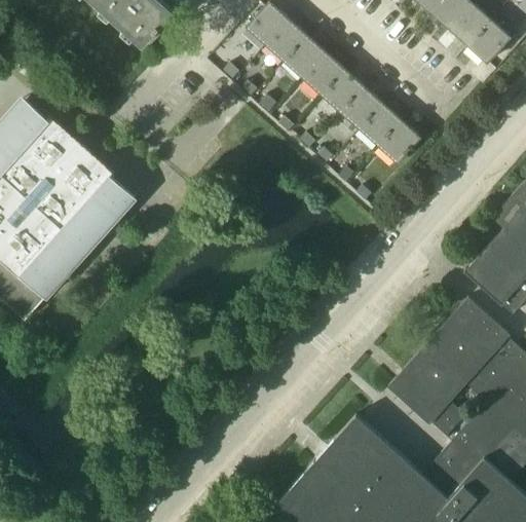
[(173,12),(158,0),(95,0),(92,3),(142,47),(173,12)]
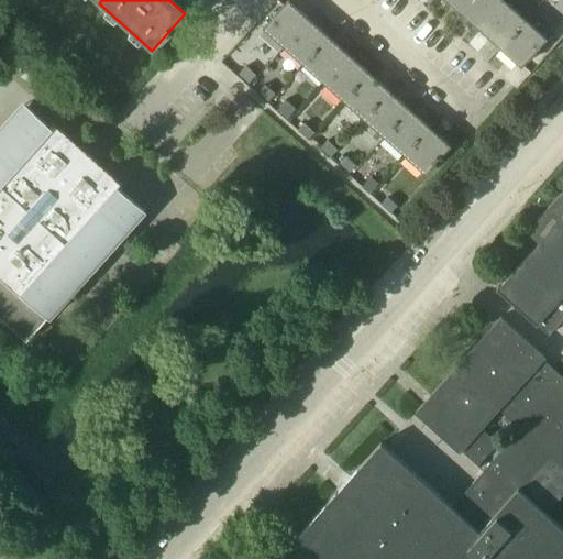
[(444,0),(461,13),(472,0),(444,0)]
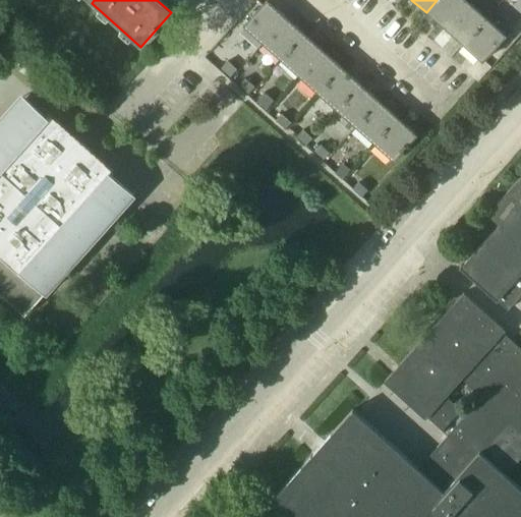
[(445,30),(467,4),(462,0),(437,0),(426,12),(445,30)]
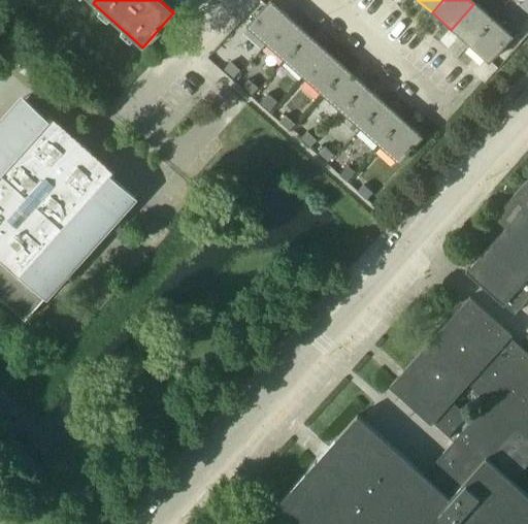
[(266,46),(289,21),(270,3),(246,29),(266,46)]
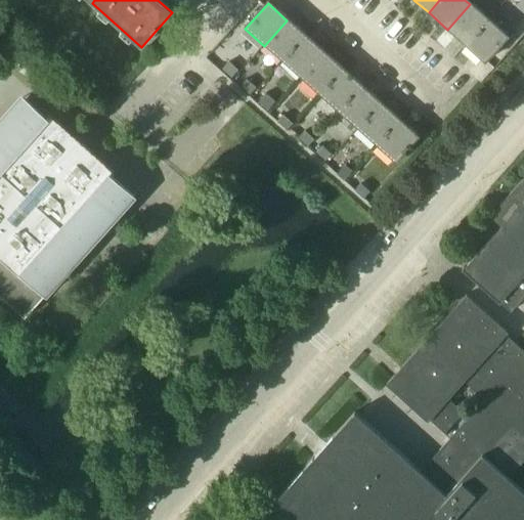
[(466,46),(488,22),(470,4),(447,30),(466,46)]
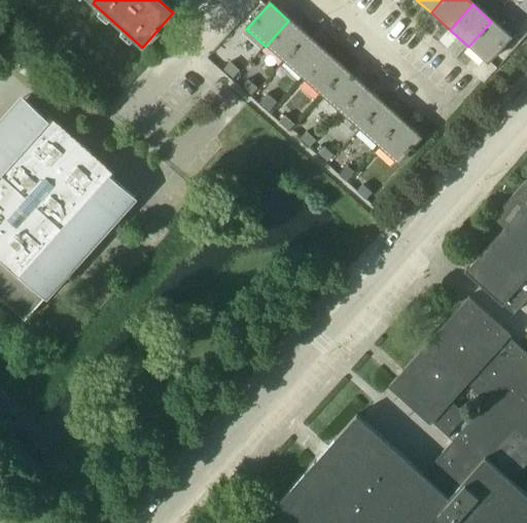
[(284,63),(307,37),(288,21),(266,46),(284,63)]
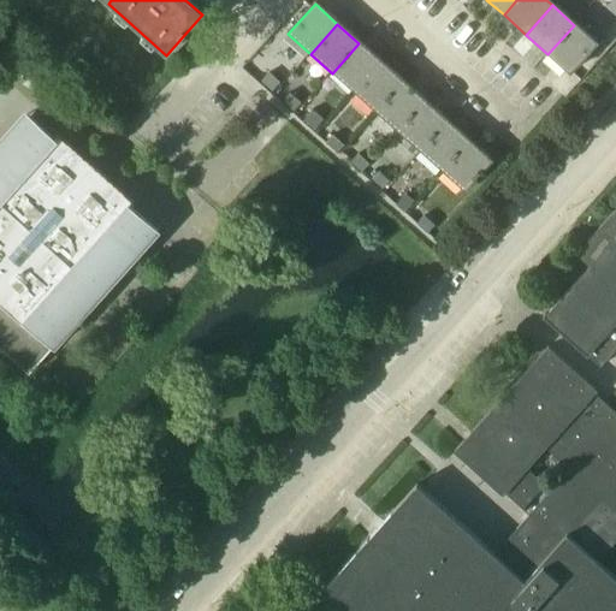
[(570,75),(597,45),(574,25),(548,54),(570,75)]
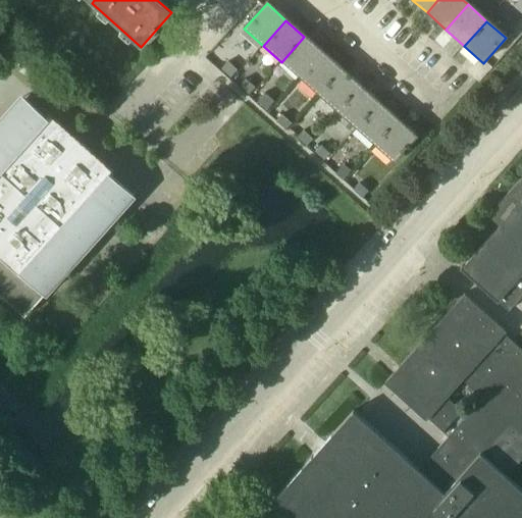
[(300,79),(323,54),(304,37),(281,62),(300,79)]
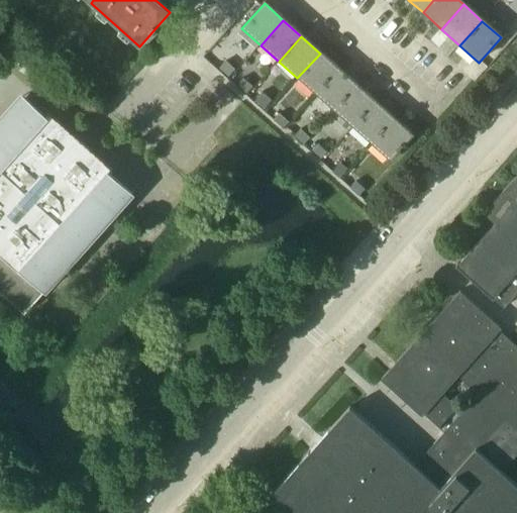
[(316,95),(338,70),(320,54),(297,78),(316,95)]
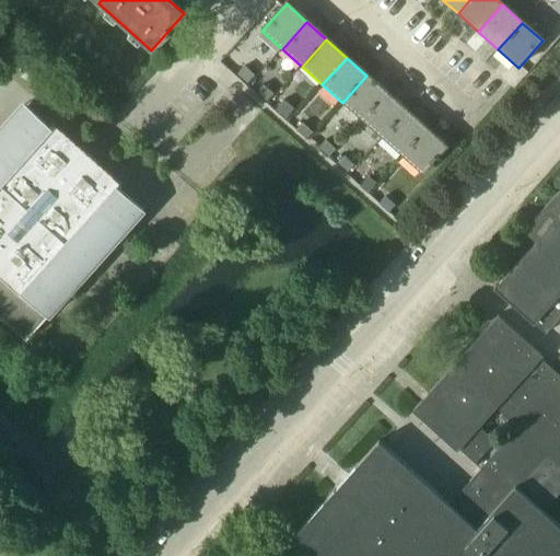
[(243,70),(237,77),(248,88),(255,80),(243,70)]
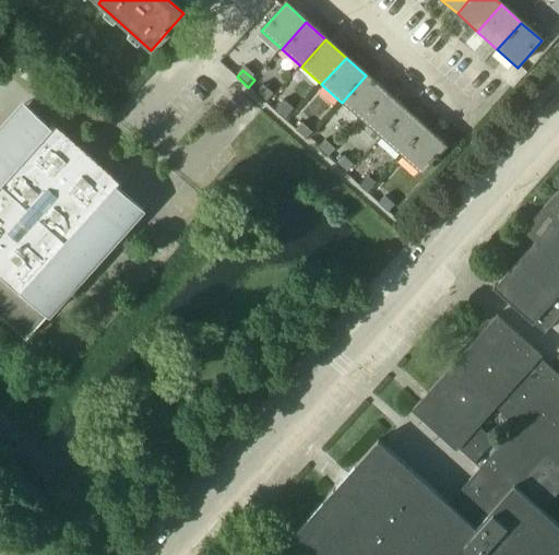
[(361,120),(385,93),(366,75),(342,103),(361,120)]
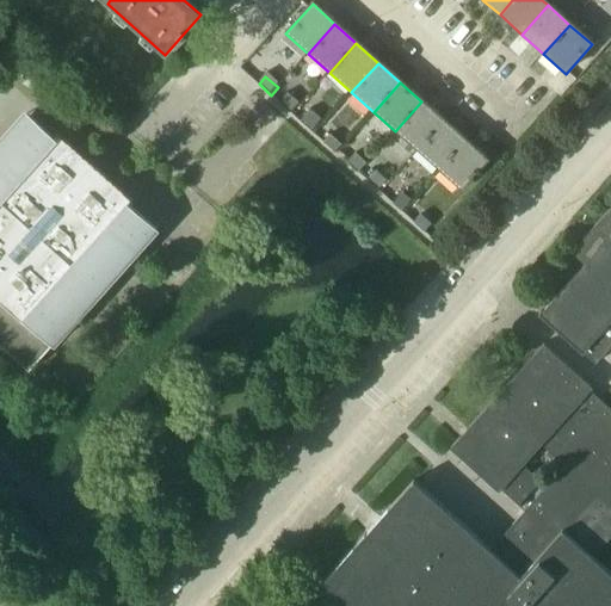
[(287,96),(279,104),(283,106),(292,115),(300,107),(287,96)]
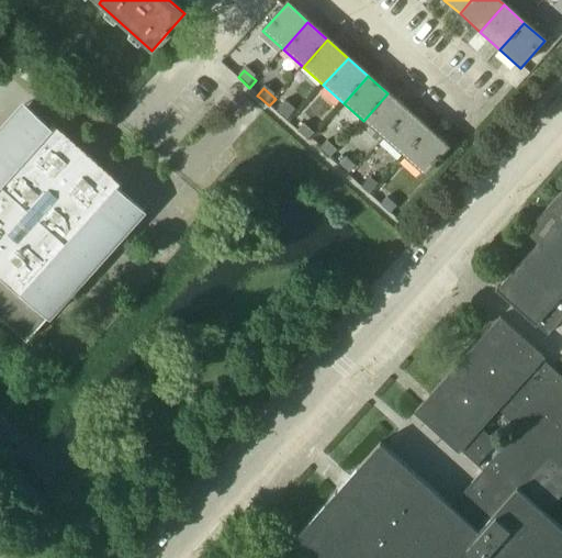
[(383,140),(408,112),(388,93),(363,121),(383,140)]
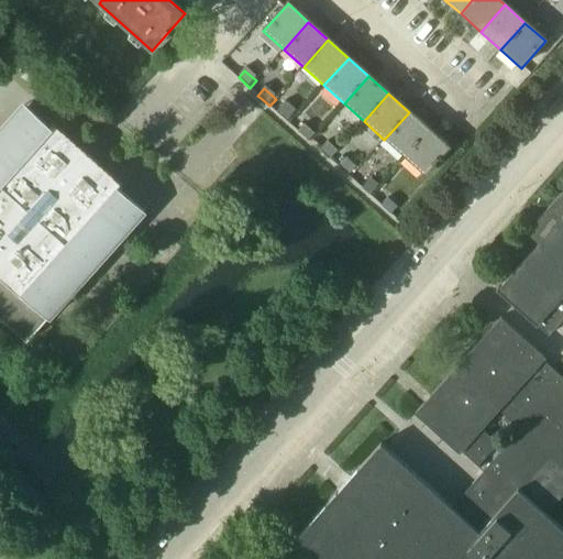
[(48,318),(144,212),(119,190),(123,186),(53,123),(48,128),(24,106),(0,132),(0,305),(7,311),(12,306),(36,327),(45,316),(48,318)]
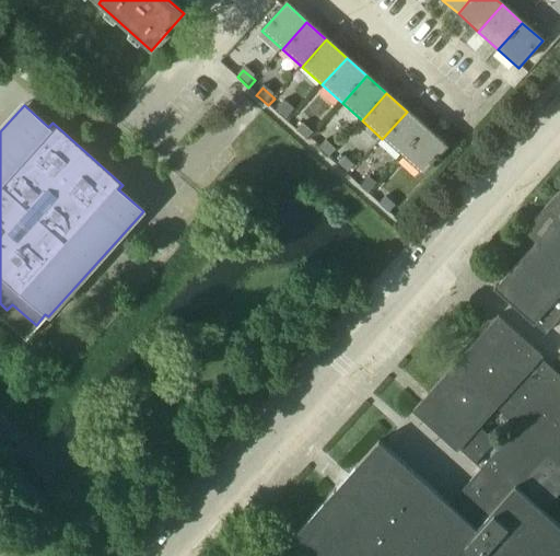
[(289,123),(296,114),(288,106),(280,116),(289,123)]
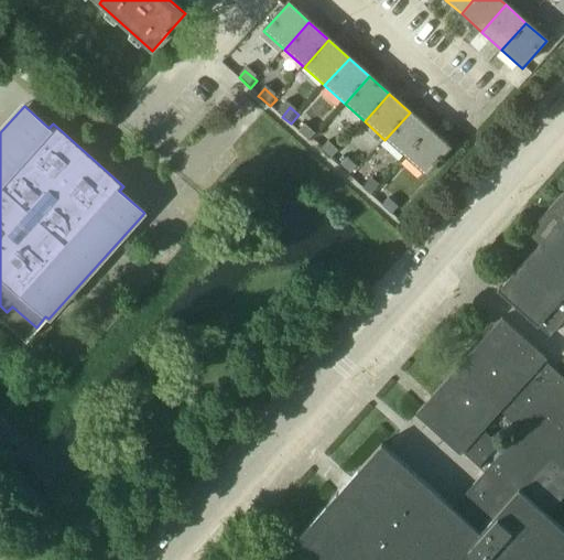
[(405,158),(430,130),(410,112),(384,140),(405,158)]
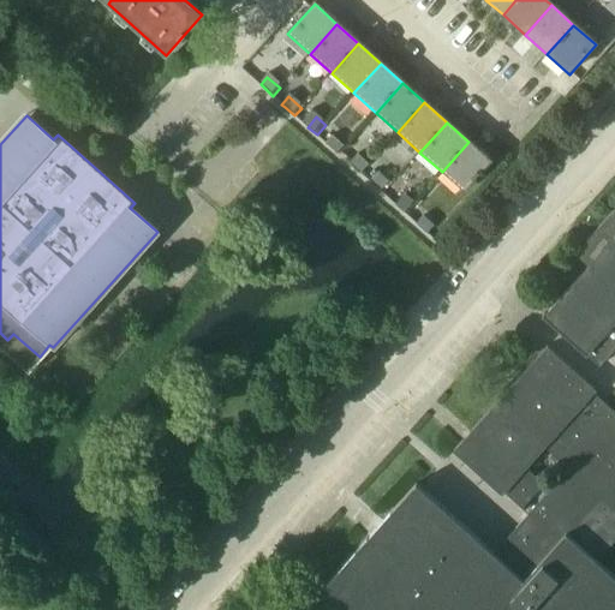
[(344,148),(333,138),(326,147),(336,156),(344,148)]
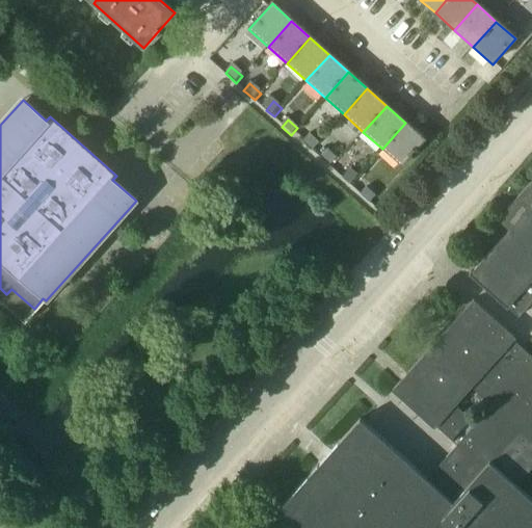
[(401,166),(425,140),(405,123),(382,149),(401,166)]
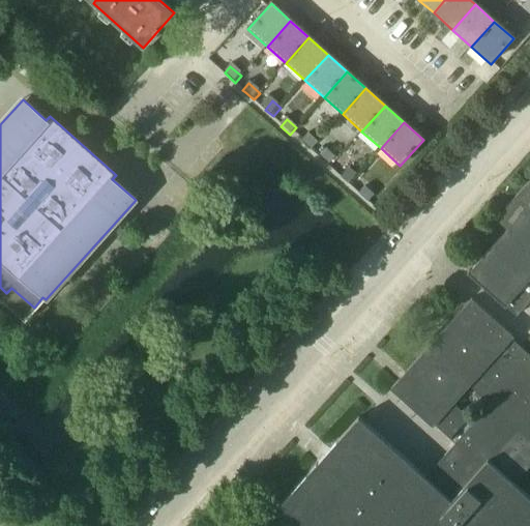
[(311,152),(319,142),(312,135),(302,145),(311,152)]
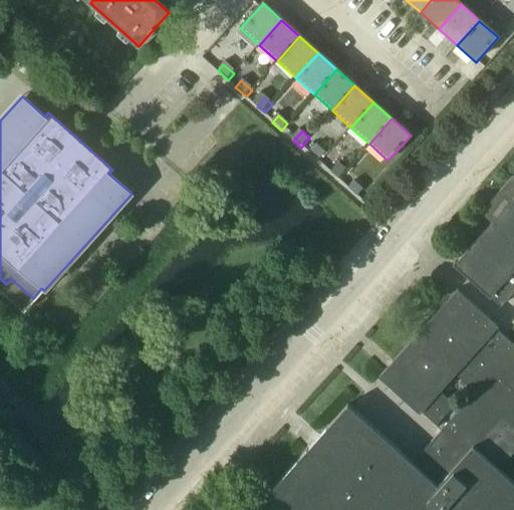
[(326,155),(316,147),(310,154),(319,162),(326,155)]
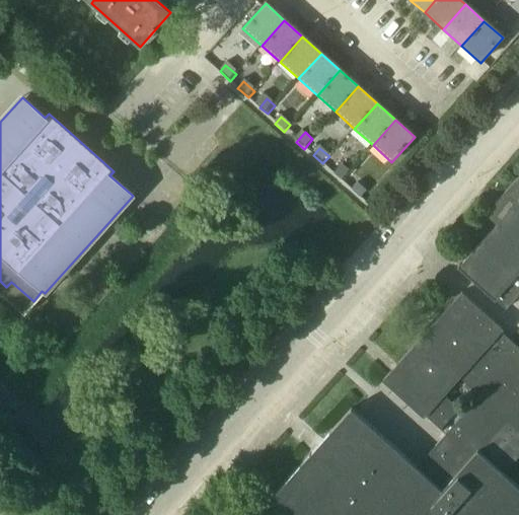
[(342,181),(349,172),(343,167),(335,176),(342,181)]
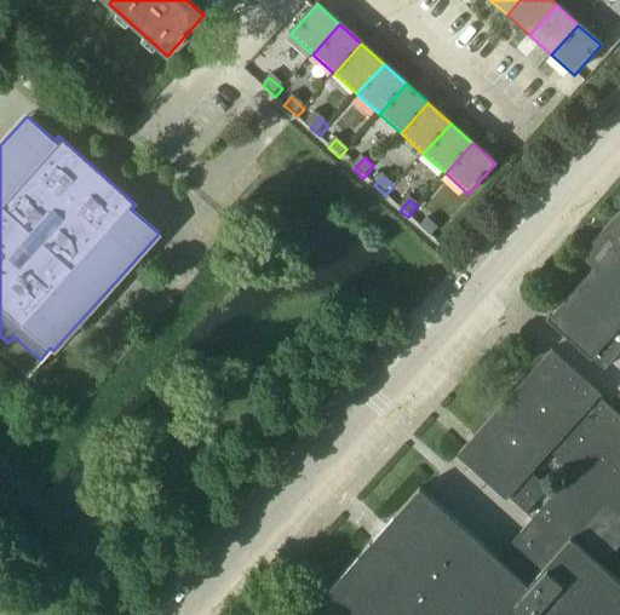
[(603,372),(619,352),(619,213),(580,259),(593,271),(549,320),(547,320),(546,321),(603,372)]
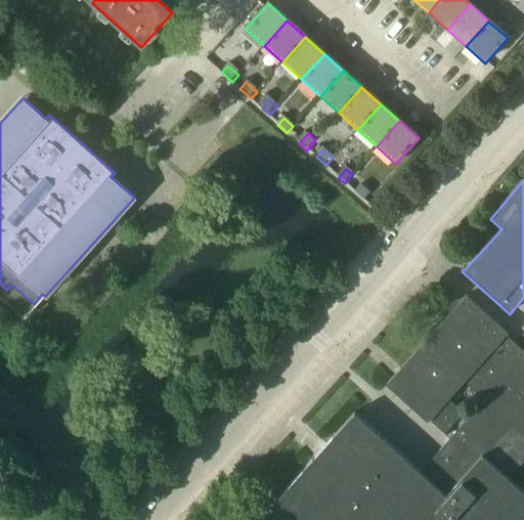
[(363,199),(373,189),(365,184),(357,193),(363,199)]
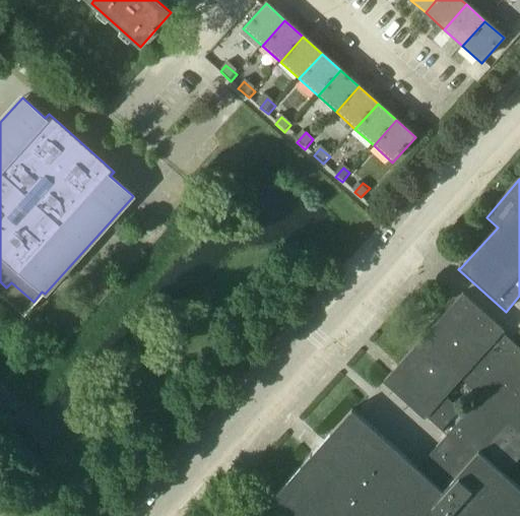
[(462,264),(470,255),(461,247),(453,256),(462,264)]
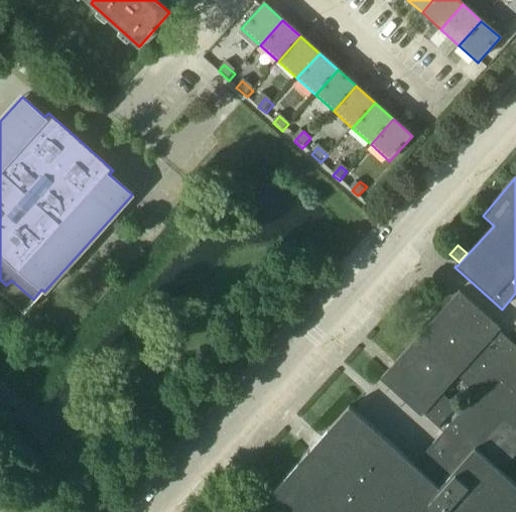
[(515,511),(515,349),(498,333),(501,331),(459,292),(380,381),(420,417),(422,416),(442,434),(413,467),(349,408),(263,503),(272,511),(515,511)]
